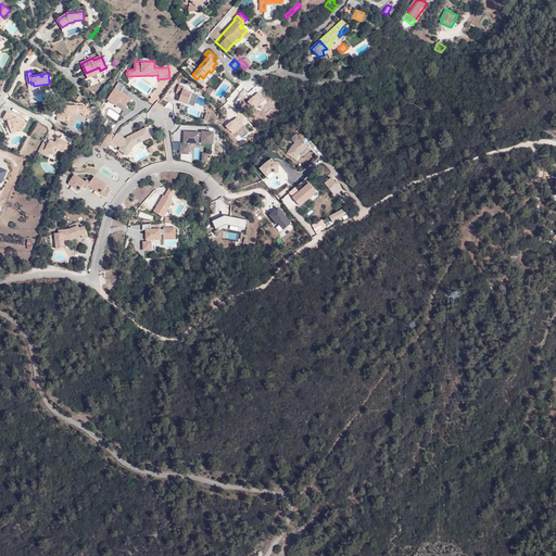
[(106,99),(124,111),(133,98),(122,90),(125,85),(119,81),(106,99)]
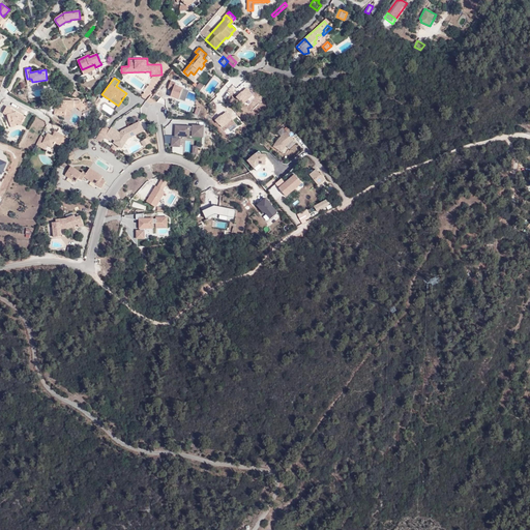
[(176,84),(176,81),(171,80),(168,88),(173,89),(171,96),(185,100),(189,88),(176,84)]
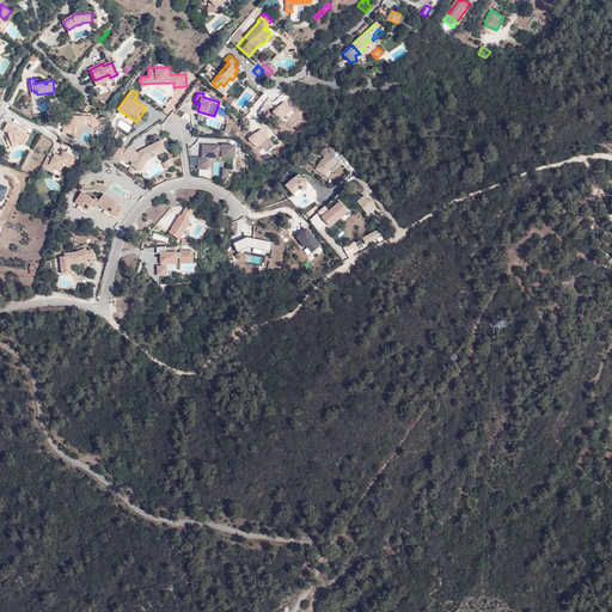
[(92,126),(97,121),(93,116),(73,116),(73,118),(73,123),(73,124),(71,124),(71,133),(77,133),(77,128),(81,128),(83,122),(86,123),(90,123),(92,126)]
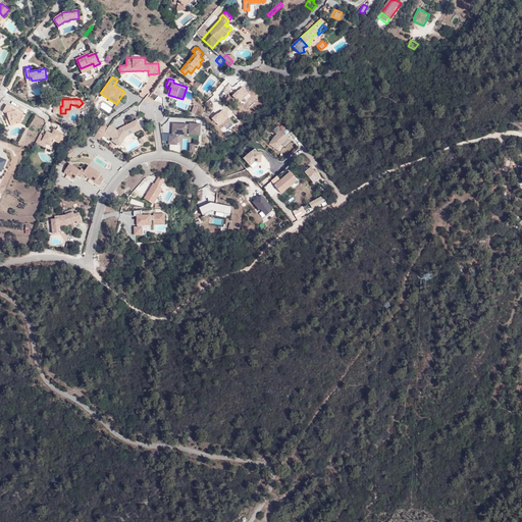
[(18,118),(22,120),(25,115),(7,105),(3,111),(7,113),(11,112),(11,115),(8,115),(9,121),(18,118)]
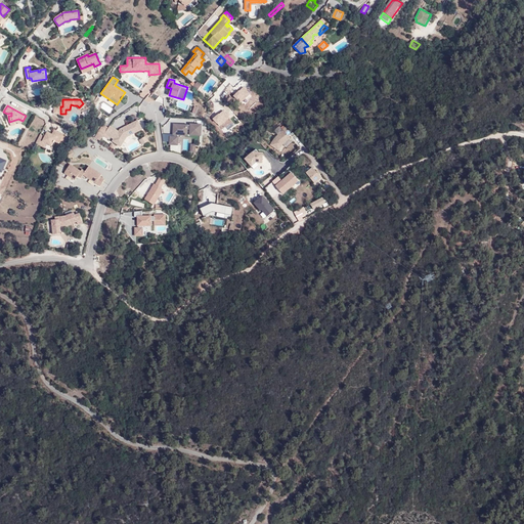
[(127,135),(143,129),(139,119),(117,128),(112,125),(107,127),(102,124),(94,137),(100,141),(103,136),(121,146),(127,135)]
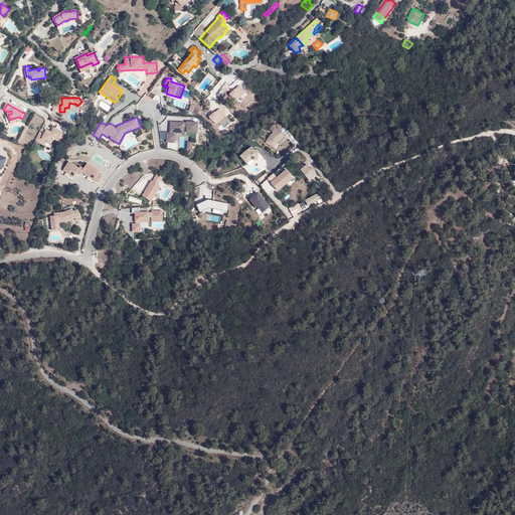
[(186,132),(198,132),(199,121),(187,120),(186,132)]
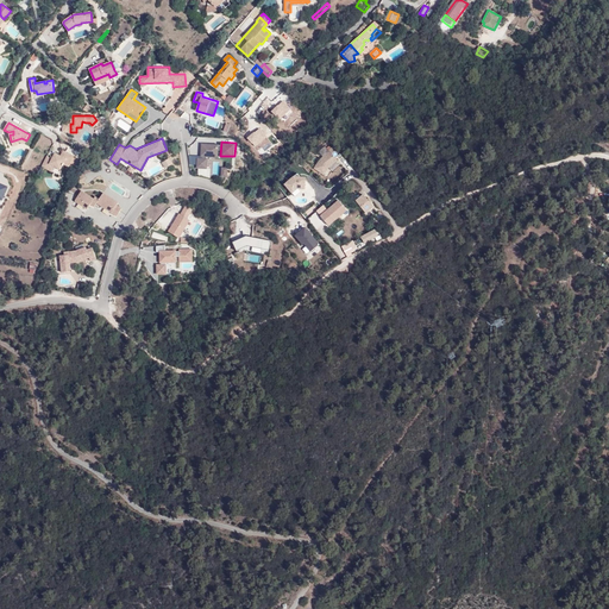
[(201,156),(220,156),(220,143),(201,143),(201,156)]
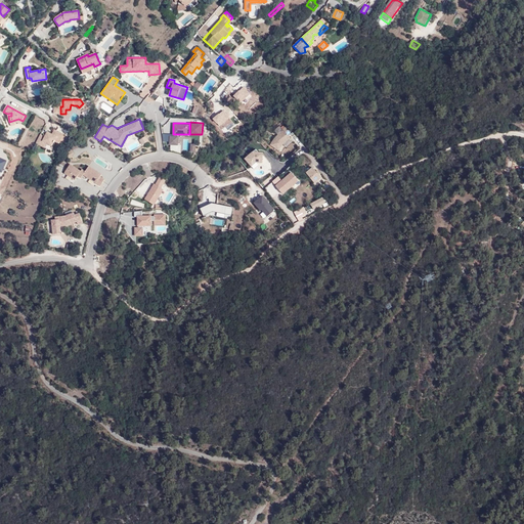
[(285,123),(270,144),(281,153),(292,139),(288,136),(294,129),(285,123)]
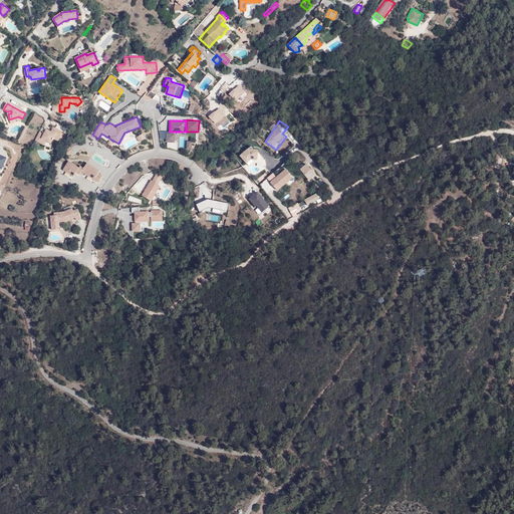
[(43,139),(46,141),(51,143),(53,140),(54,139),(57,141),(62,132),(53,127),(51,132),(48,130),(46,131),(44,134),(40,132),(35,141),(40,143),(43,139)]
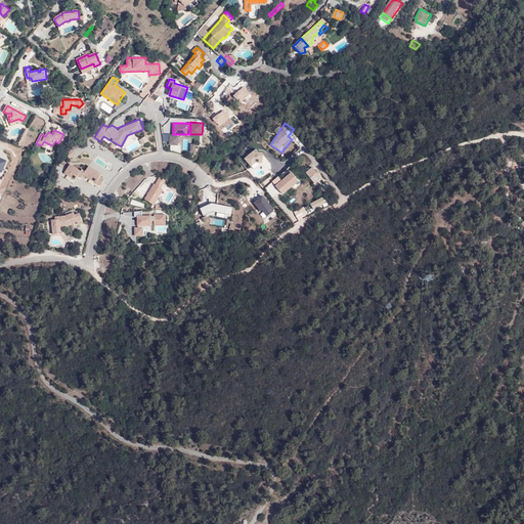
[(169,143),(179,144),(179,135),(169,135),(169,143)]
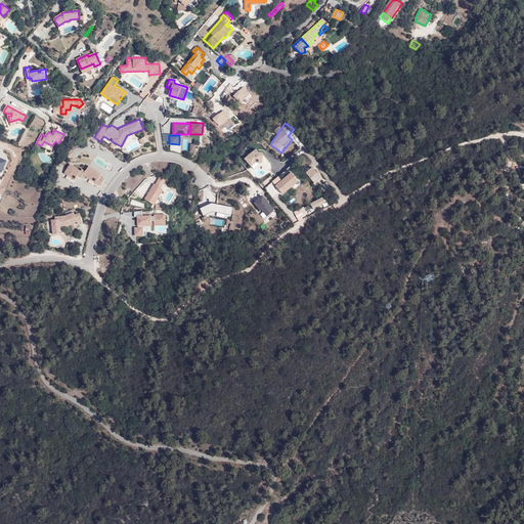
[(243,156),(251,167),(264,159),(259,150),(258,151),(256,147),(243,156)]
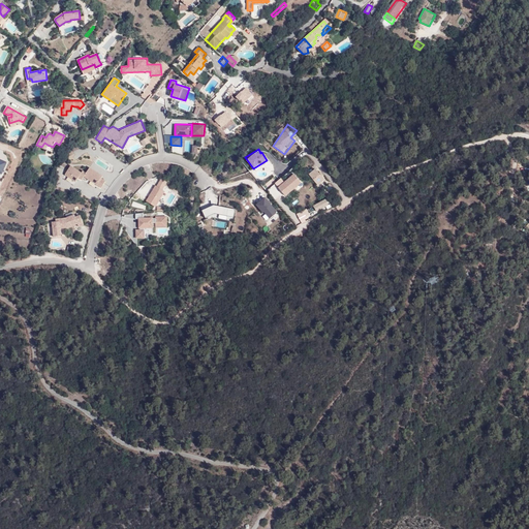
[(70,164),(65,175),(76,181),(79,177),(82,180),(84,177),(102,187),(106,180),(102,178),(104,174),(90,166),(86,173),(70,164)]
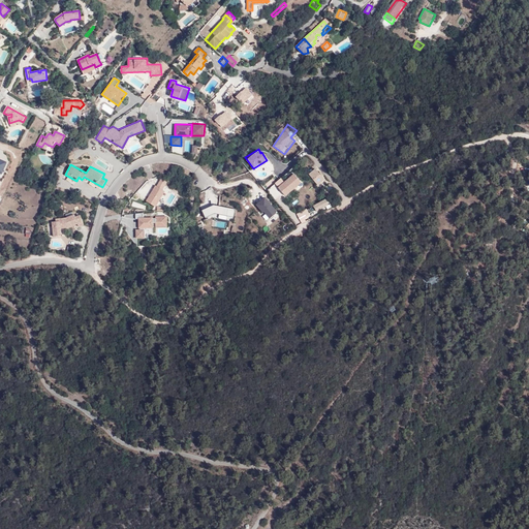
[(316,167),(309,172),(316,185),(324,181),(316,167)]
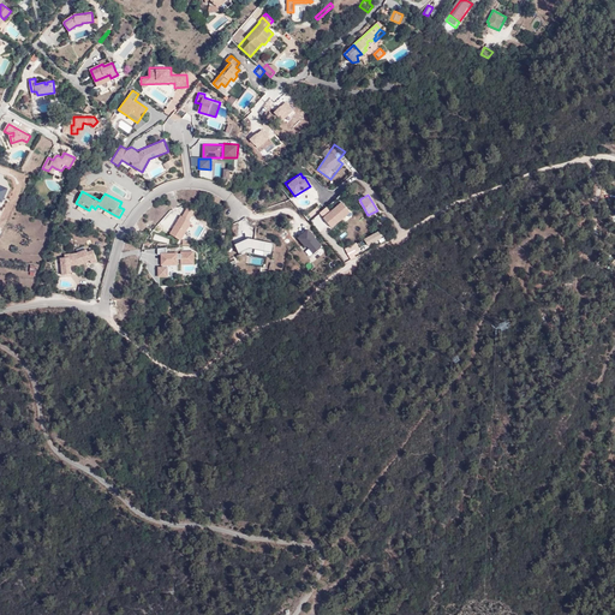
[(341,199),(329,209),(326,206),(318,213),(330,227),(350,210),(341,199)]
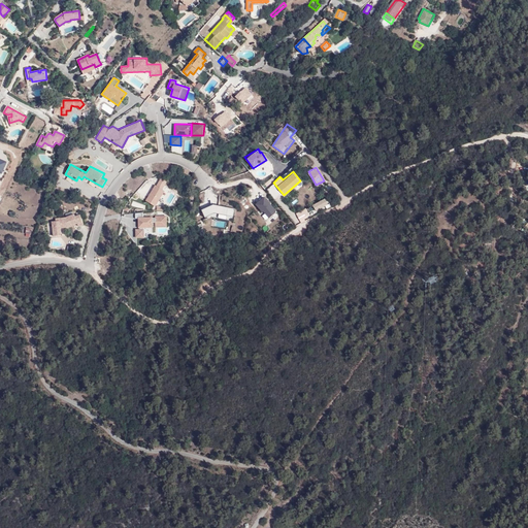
[(165,190),(163,188),(167,180),(160,176),(145,200),(156,205),(165,190)]
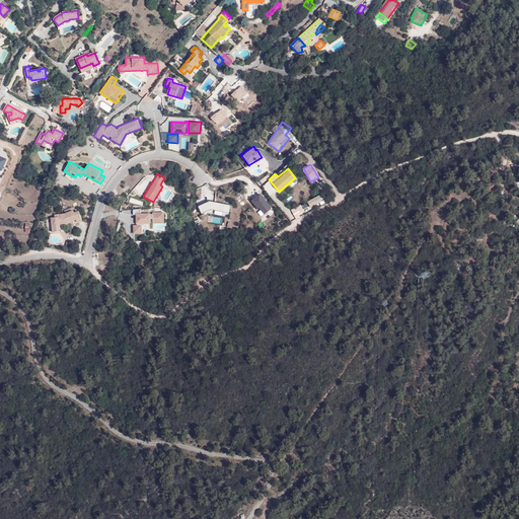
[(263,214),(272,207),(258,192),(250,200),(263,214)]
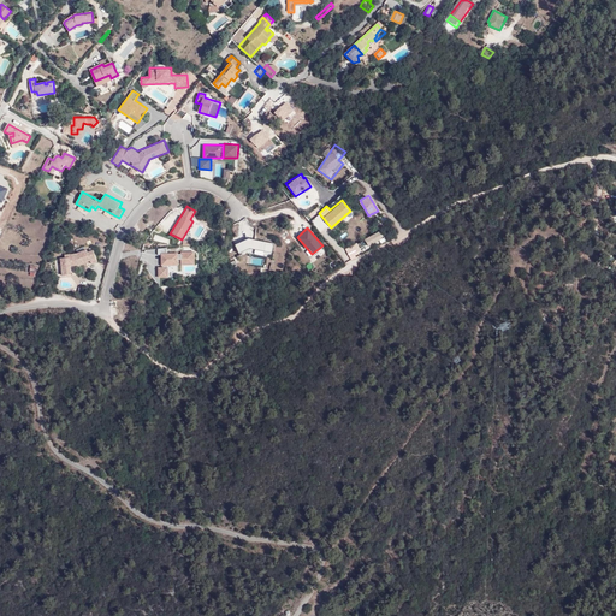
[(367,246),(375,242),(377,244),(385,241),(381,230),(363,237),(367,246)]
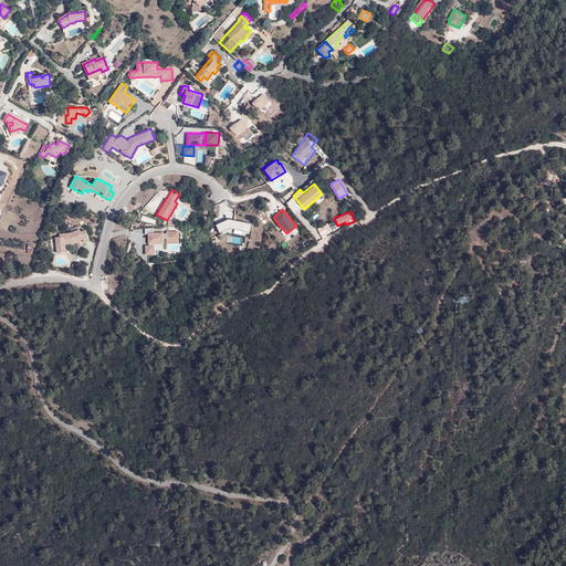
[(250,232),(252,223),(219,217),(218,227),(250,232)]
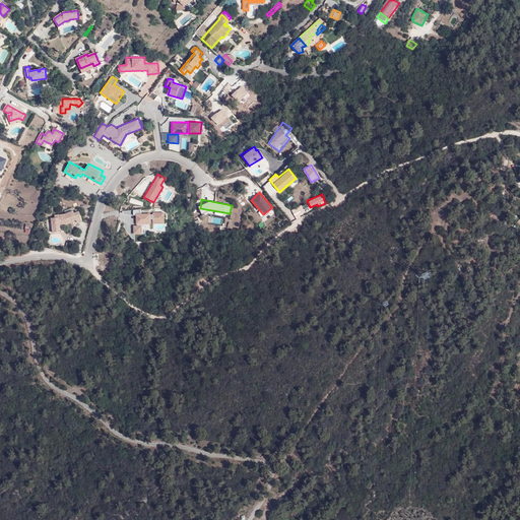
[(256,211),(261,217),(267,212),(270,215),(274,211),(271,207),(264,214),(259,208),(256,211)]
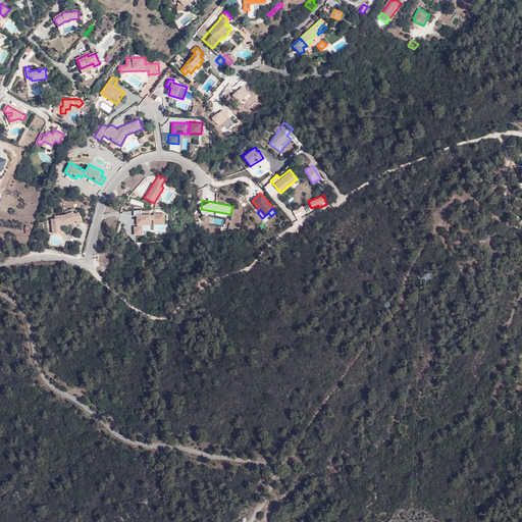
[(137,224),(153,224),(153,213),(142,214),(142,209),(134,210),(134,216),(137,216),(137,224)]
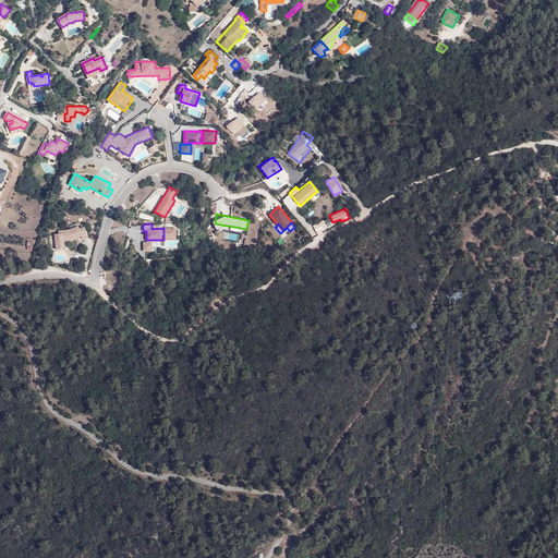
[(65,239),(65,241),(71,240),(82,237),(83,239),(88,237),(85,227),(80,229),(79,227),(69,230),(59,231),(59,234),(55,234),(57,250),(64,250),(63,241),(63,240),(65,239)]
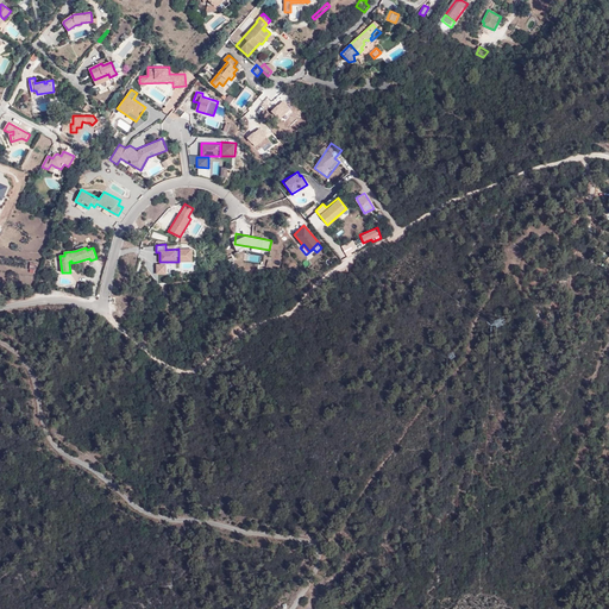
[(180,262),(193,261),(193,248),(180,248),(180,262)]
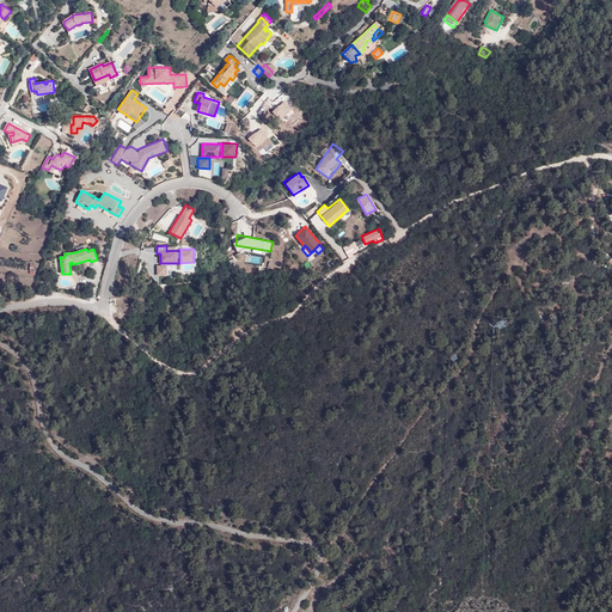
[(157,275),(167,275),(167,264),(157,264),(157,275)]
